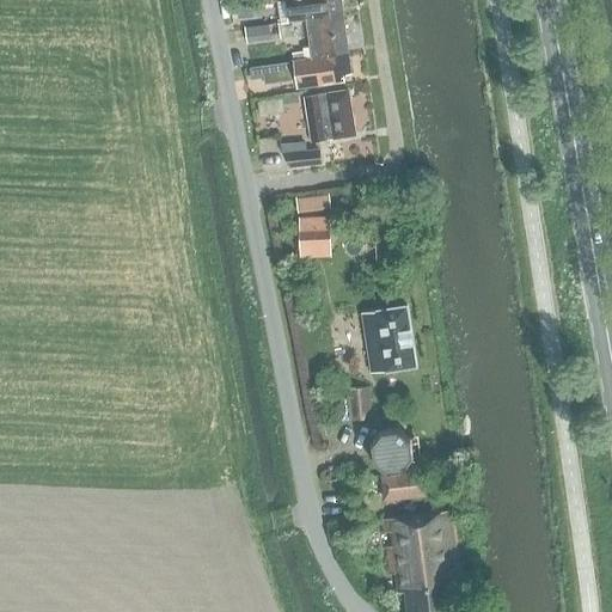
[(299,20),(305,20),(342,14),(340,0),(292,0),(285,1),(287,22),(299,20)]
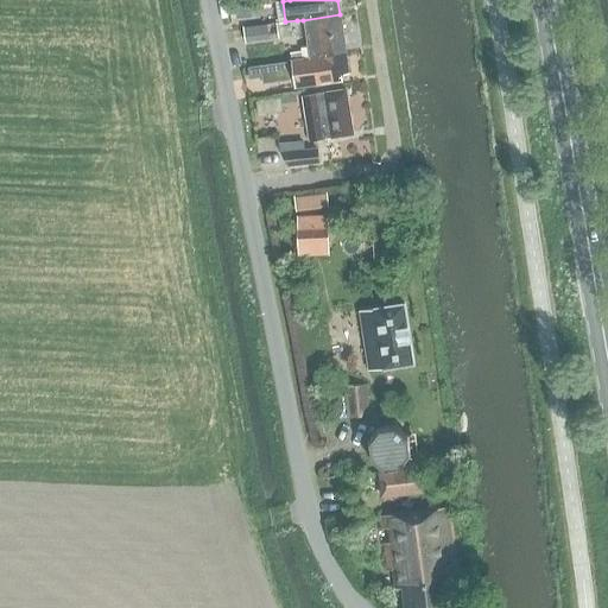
[(249,14),(248,5),(234,7),(235,17),(249,14)]
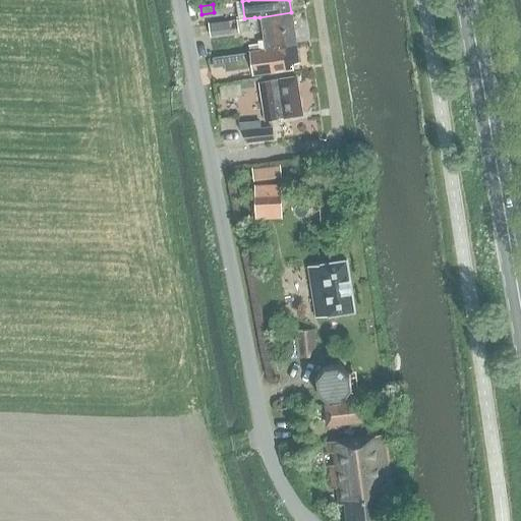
[(259,17),(265,51),(295,47),(291,12),(259,17)]
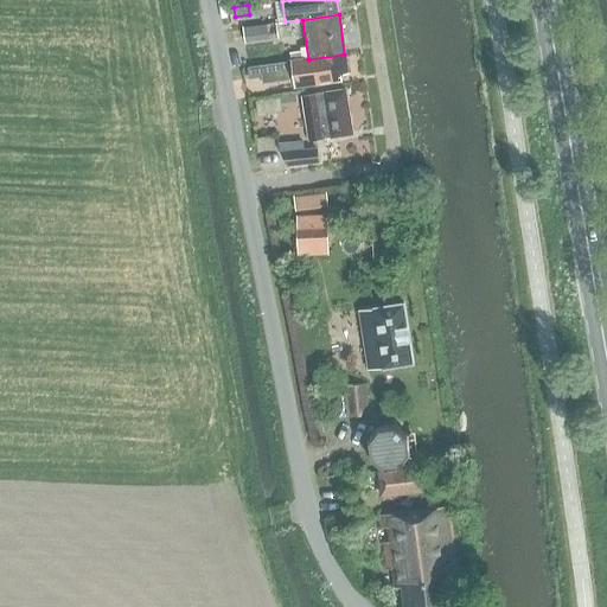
[(251,43),(283,34),(280,19),(247,26),(251,43)]
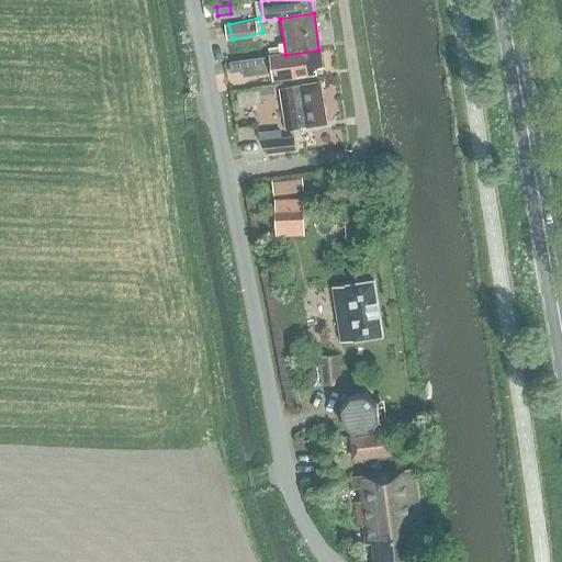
[(322,68),(318,51),(285,55),(229,63),(231,74),(242,71),(243,78),(271,74),(271,80),(315,75),(315,69),(322,68)]
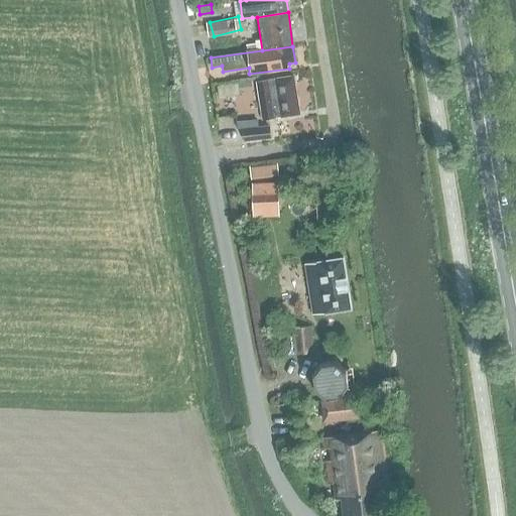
[(299,76),(307,110),(318,107),(310,73),(299,76)]
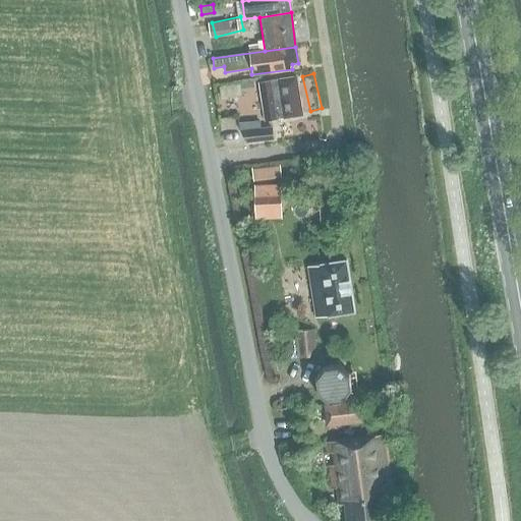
[(301,116),(296,77),(258,83),(265,121),(301,116)]
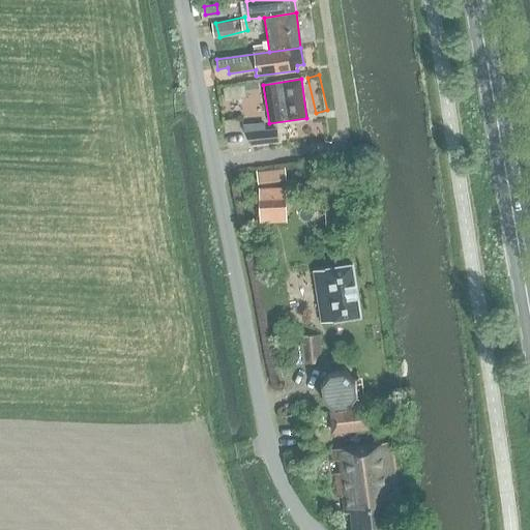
[(278,142),(276,129),(247,133),(249,145),(278,142)]
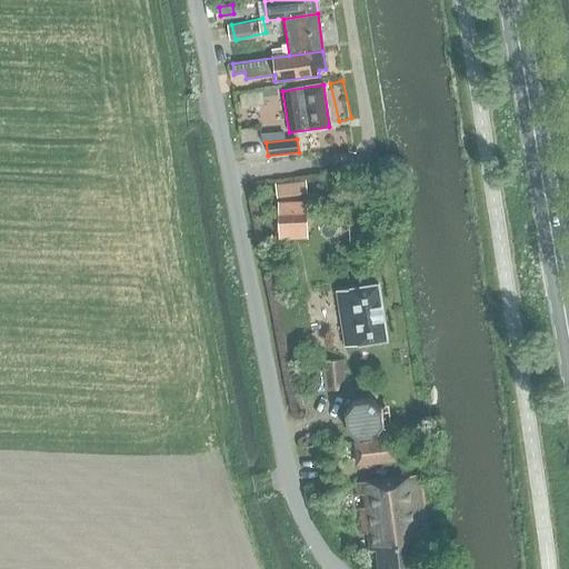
[(278,198),(308,195),(306,181),(276,185),(278,198)]
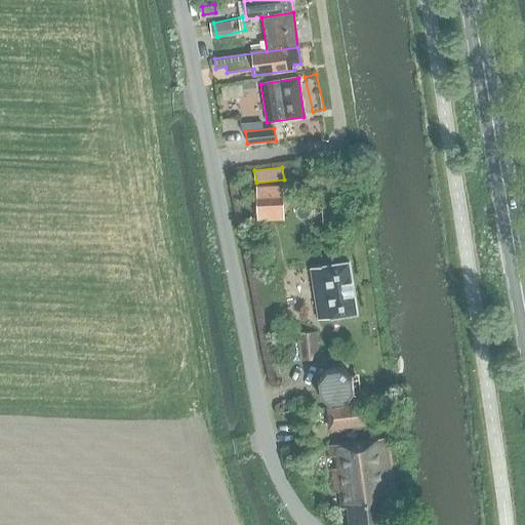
[(283,187),(256,188),(257,220),(284,219),(283,187)]
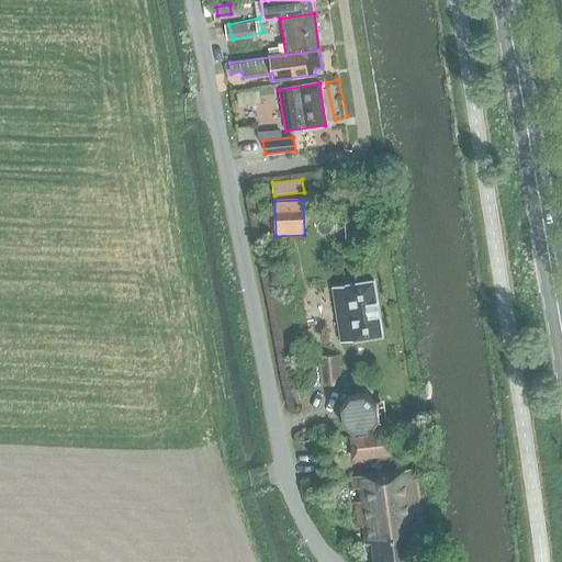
[(382,337),(373,281),(332,288),(340,343),(382,337)]
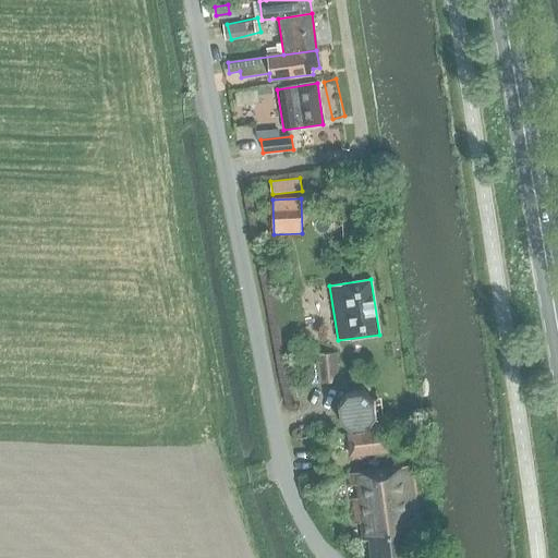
[(338,383),(335,353),(317,354),(319,383),(338,383)]
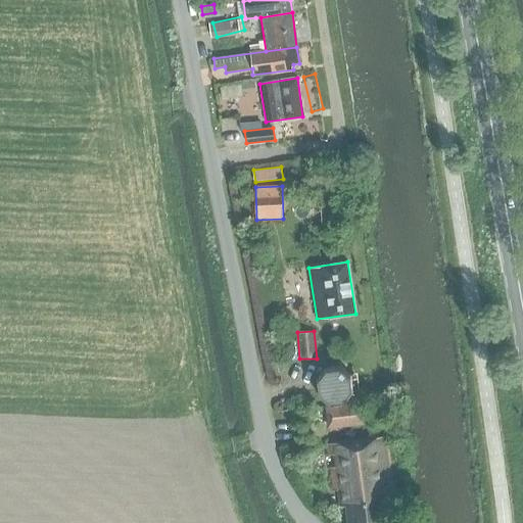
[(350,376),(340,368),(326,370),(318,380),(319,396),(330,403),(337,402),(344,402),(352,390),(350,376)]
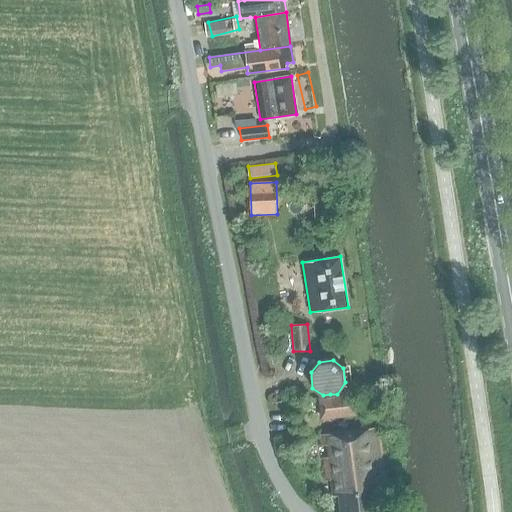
[(357,416),(355,393),(318,398),(321,420),(357,416)]
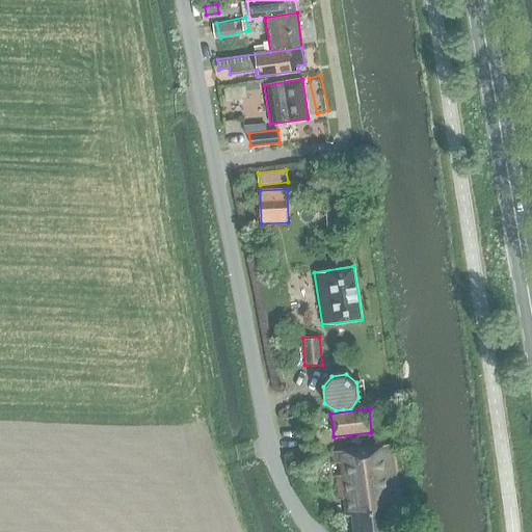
[(400,500),(393,444),(333,452),(334,463),(339,463),(341,476),(336,476),(339,499),(344,498),(346,515),(352,515),(353,531),(394,531),(392,509),(398,509),(397,500),(400,500)]
